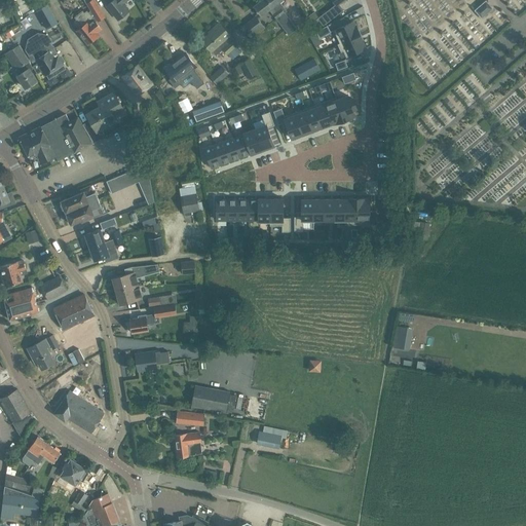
[(94,0),(84,0),(98,22),(105,17),(94,0)]
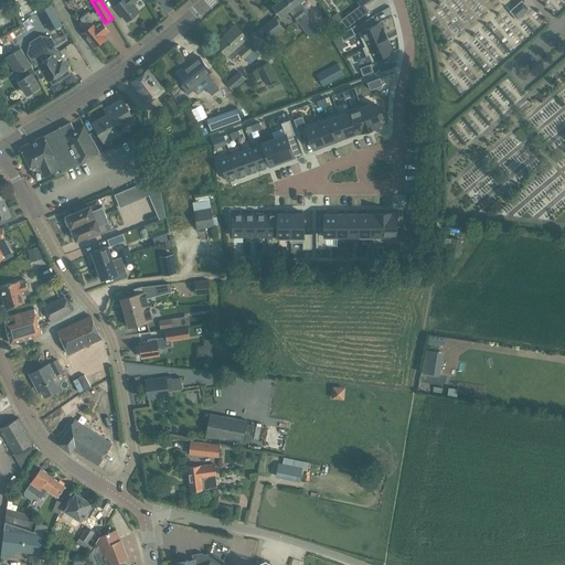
[(120,0),(121,1),(115,7),(127,21),(138,12),(132,4),(137,0),(120,0)]
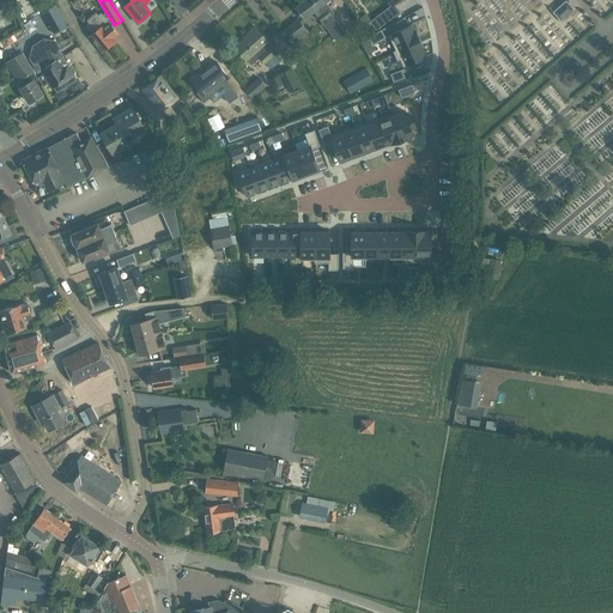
[(314,12),(322,23),(327,18),(313,0),(305,0),(296,7),(304,19),(314,12)]
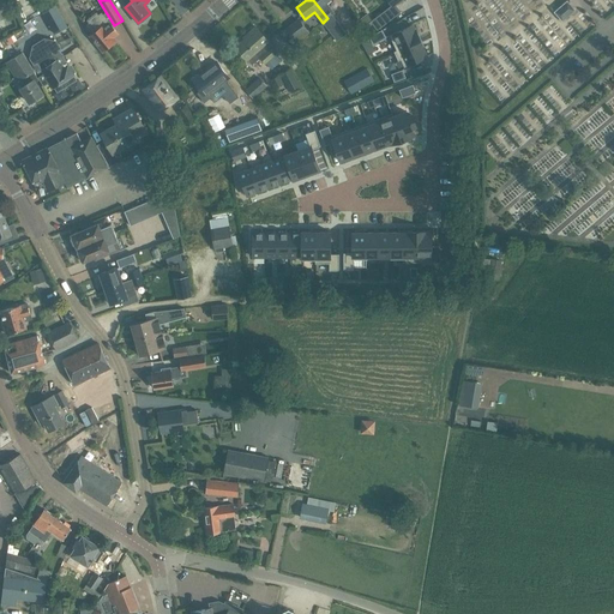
[(313,0),(327,18),(323,23),(332,36),(343,29),(332,16),(335,13),(326,2),(329,0),(313,0)]
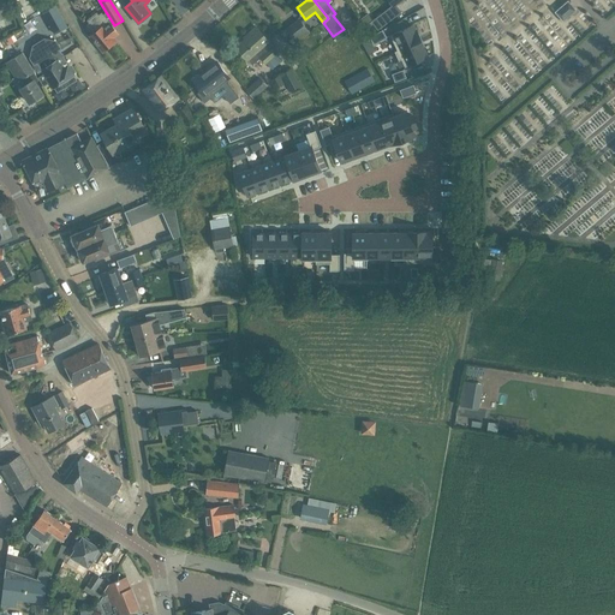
[(577,11),(568,0),(555,12),(563,22),(577,11)]
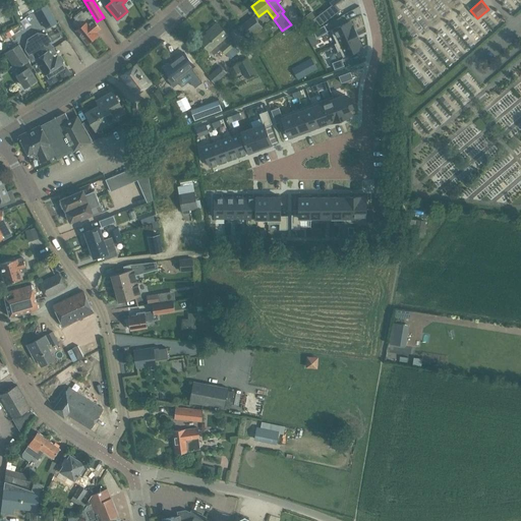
[(46,29),(57,23),(47,5),(36,11),(46,29)]
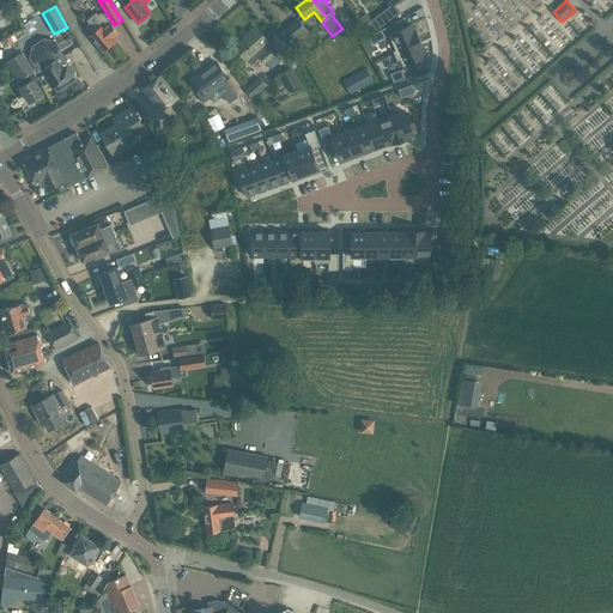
[(96,14),(87,20),(90,23),(85,26),(92,35),(90,36),(102,52),(115,41),(113,38),(117,35),(102,13),(98,17),(96,14)]
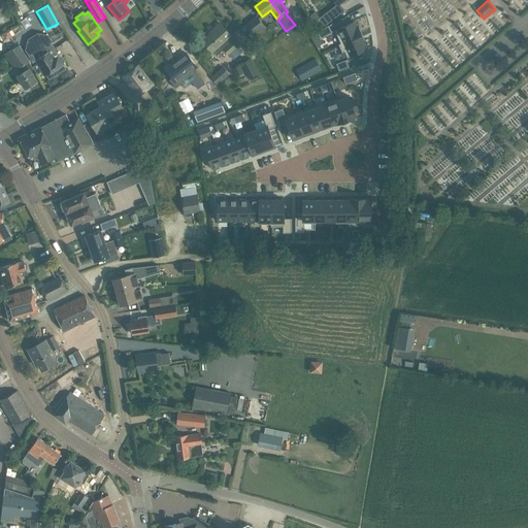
[(326,12),(319,19),(324,26),(332,20),(326,12)]
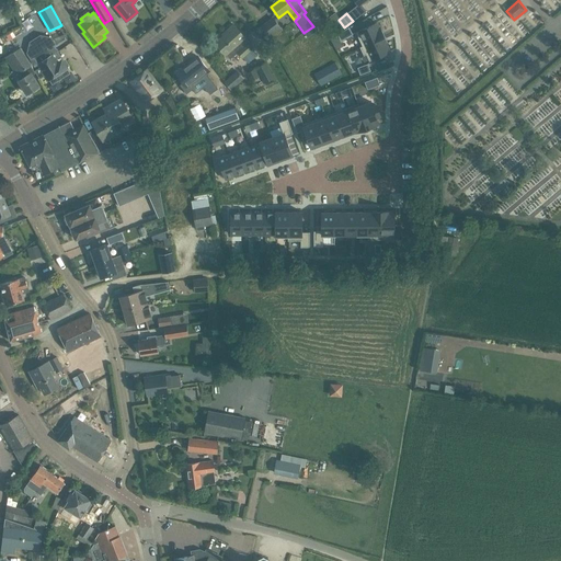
[(479,24),(482,29),(492,20),(489,15),(479,24)]
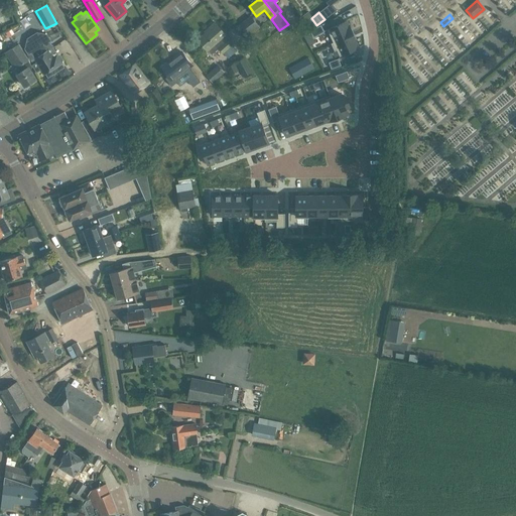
[(247,35),(248,36),(260,28),(258,26),(259,26),(251,15),(239,25),(247,35)]
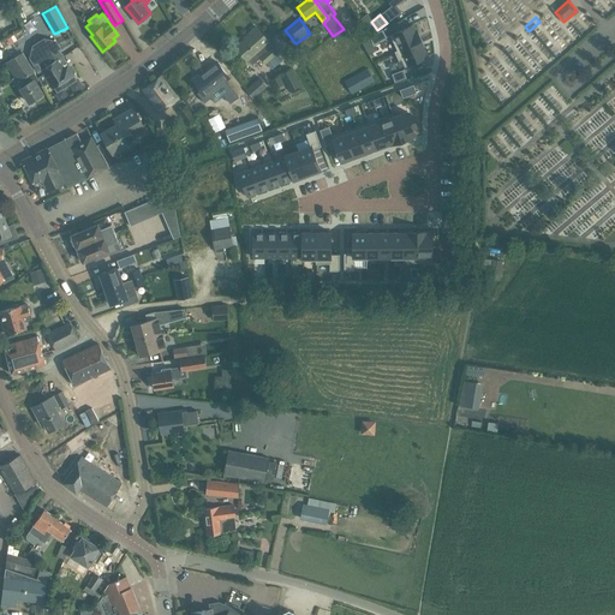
[(413,25),(390,36),(398,51),(398,52),(421,41),(416,31),(413,25)]
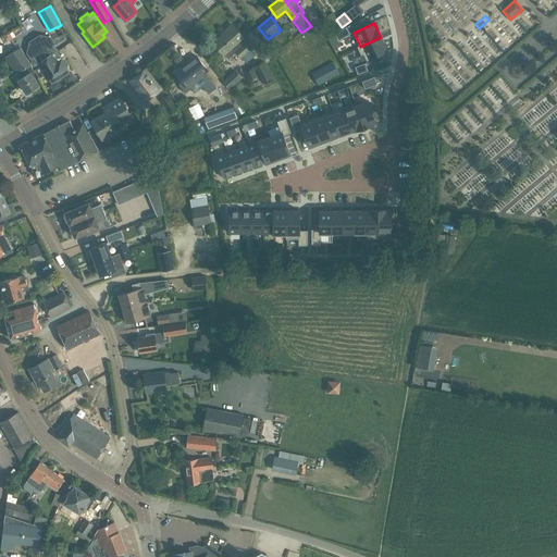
[(244,38),(232,25),(212,42),(224,56),(234,46),(237,49),(235,51),(240,59),(242,58),(244,60),(252,53),(249,50),(252,48),(246,40),(247,40),(245,37),(244,38)]
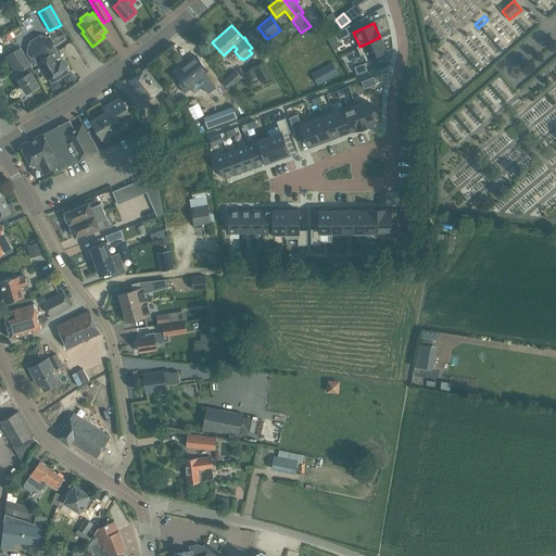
[(346,27),(335,34),(338,40),(350,34),(346,27)]
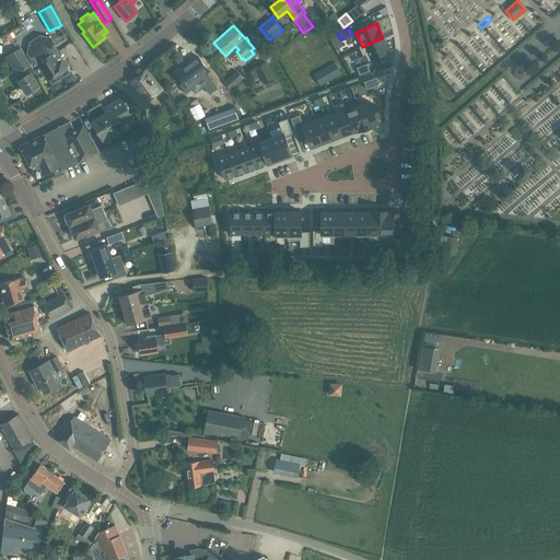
[(34,71),(39,79),(45,76),(48,81),(70,67),(55,45),(57,44),(53,37),(47,36),(31,46),(31,54),(33,58),(37,65),(39,68),(34,71)]
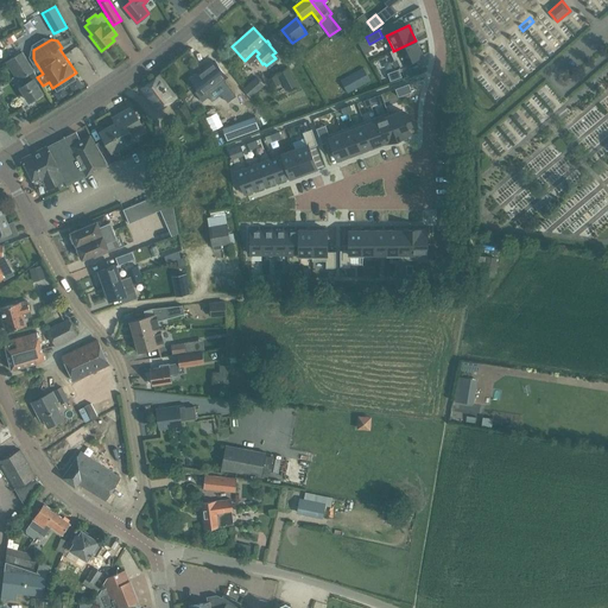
[(393,50),(391,51),(394,61),(397,59),(400,67),(423,56),(419,50),(420,50),(416,40),(393,51),(393,50)]
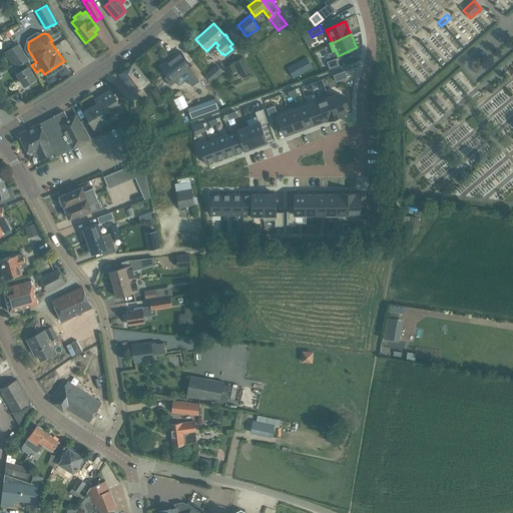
[(17,75),(25,86),(36,80),(29,70),(33,68),(28,61),(29,61),(18,45),(7,52),(18,68),(18,67),(21,72),(17,75)]
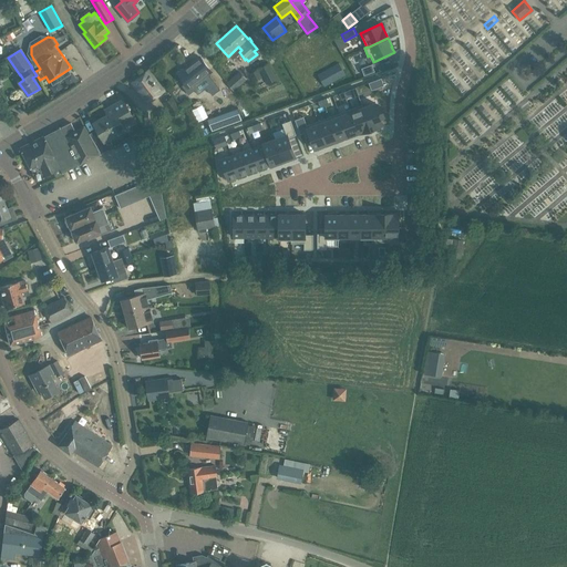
[(189,89),(204,76),(213,89),(219,84),(225,80),(210,61),(205,64),(199,58),(189,66),(179,75),(183,81),(181,83),(186,90),(188,88),(189,89)]
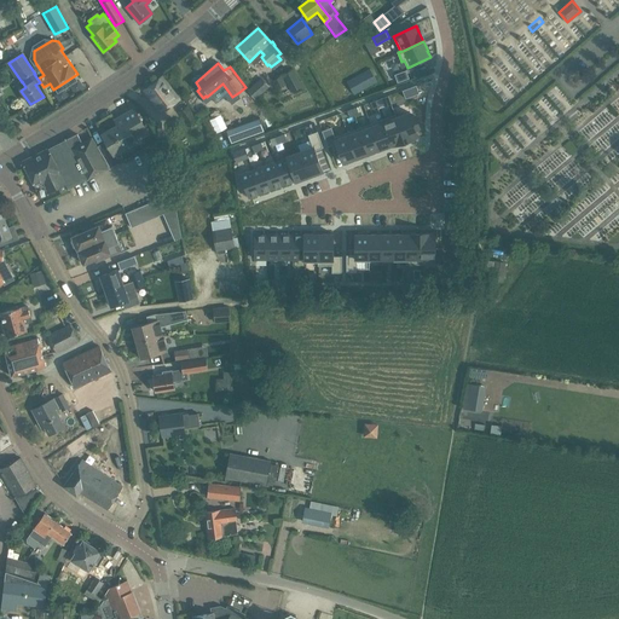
[(371,70),(371,69),(347,82),(354,96),(377,82),(371,70)]
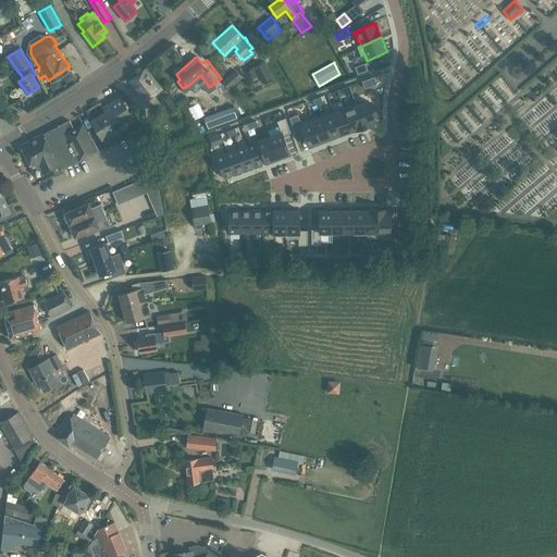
[(262,83),(272,78),(264,63),(255,67),(262,83)]
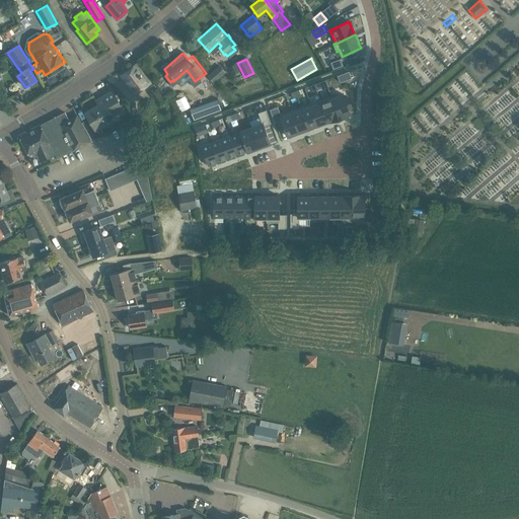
[(341,59),(330,63),(334,69),(343,66),(341,59)]
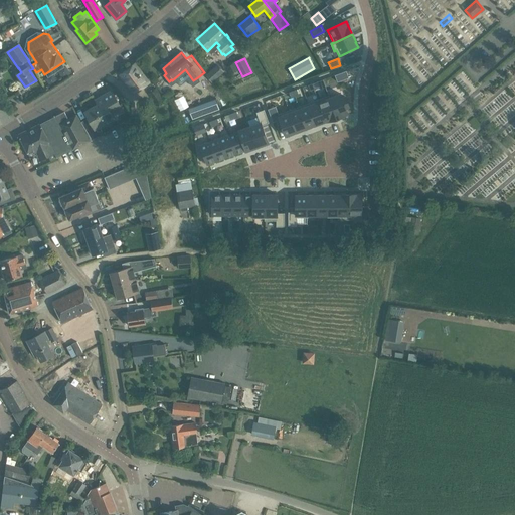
[(230,74),(236,71),(238,70),(234,63),(226,67),(230,74)]
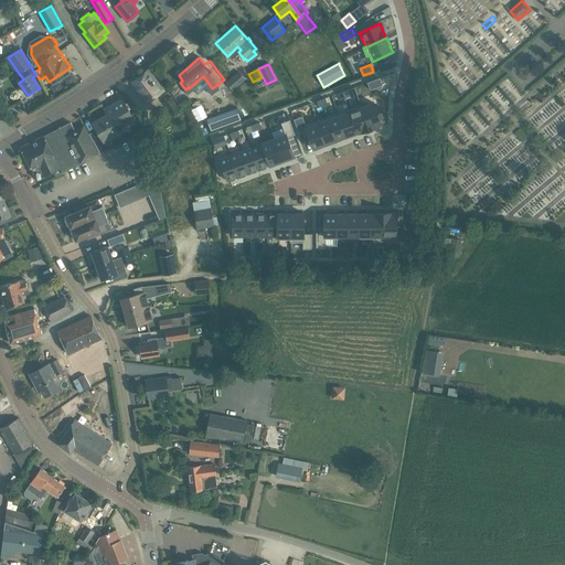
[(147,103),(158,95),(163,92),(148,71),(131,83),(147,103)]
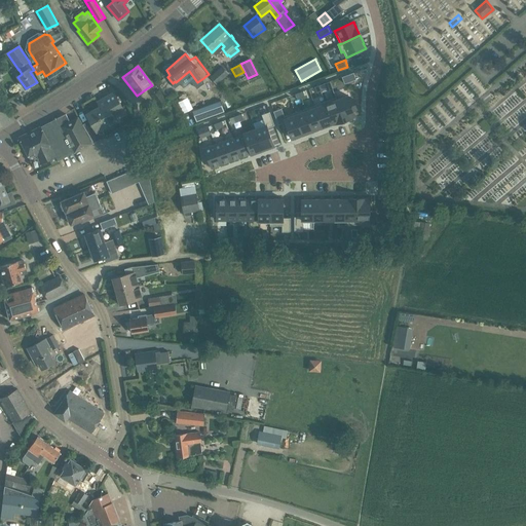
[(222,80),(216,73),(210,78),(216,85),(222,80)]
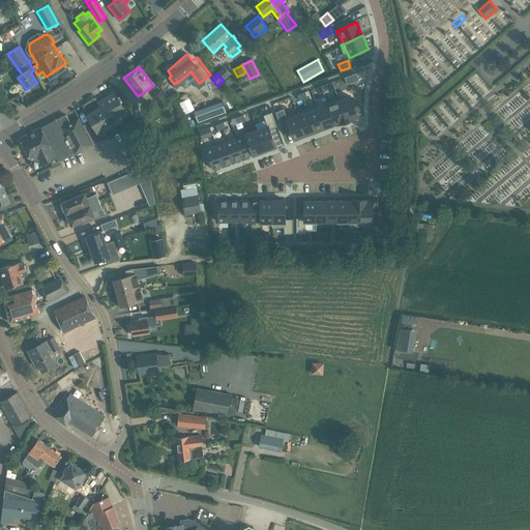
[(356,74),(345,78),(347,84),(359,80),(356,74)]
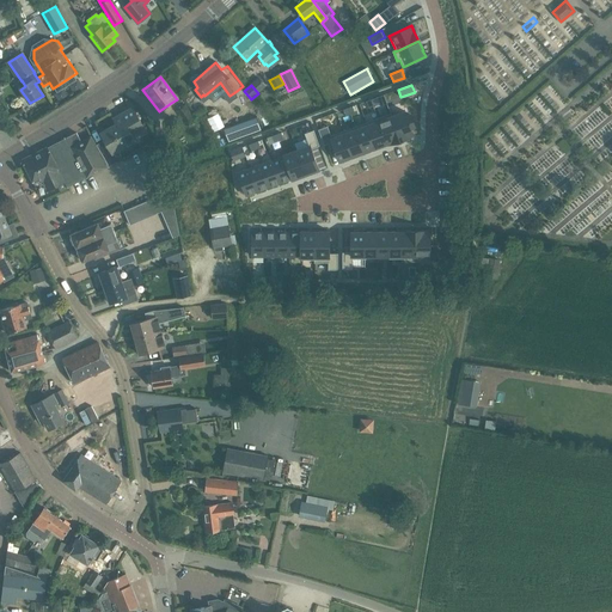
[(188,127),(197,121),(187,105),(177,111),(188,127)]
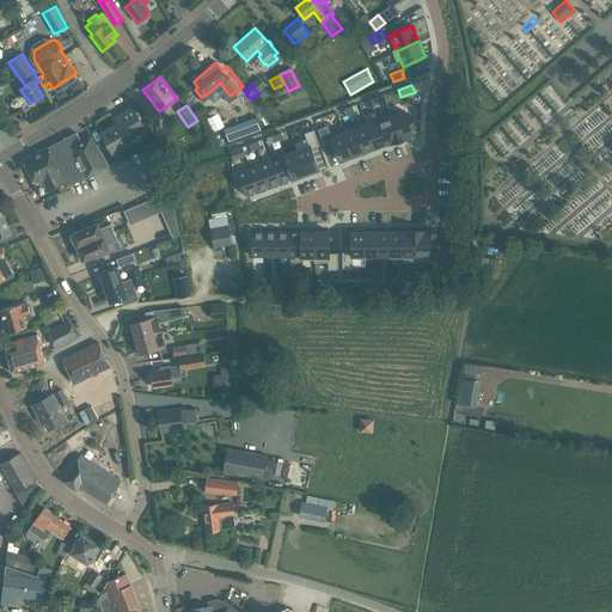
[(115,118),(129,144),(136,140),(135,139),(146,133),(133,109),(115,118)]
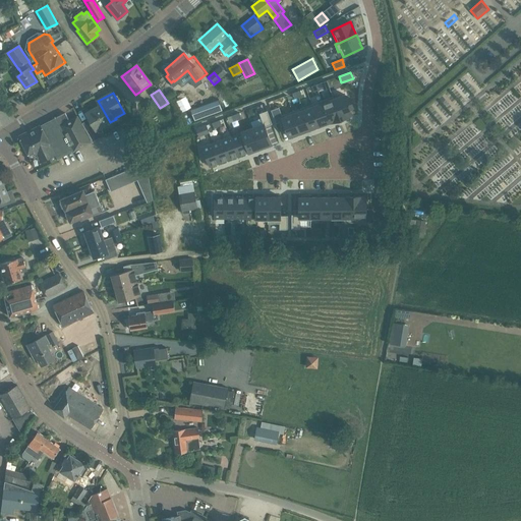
[(353,108),(350,98),(346,99),(345,95),(334,99),(341,119),(352,115),(350,110),(353,108)]
